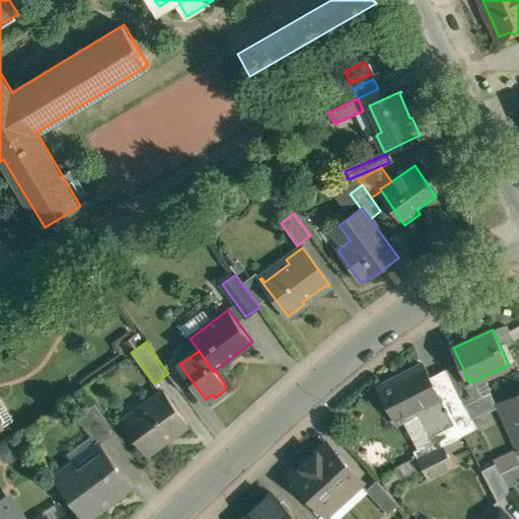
[(193,382),(179,364),(180,364),(176,358),(163,367),(168,373),(181,390),(193,382)]
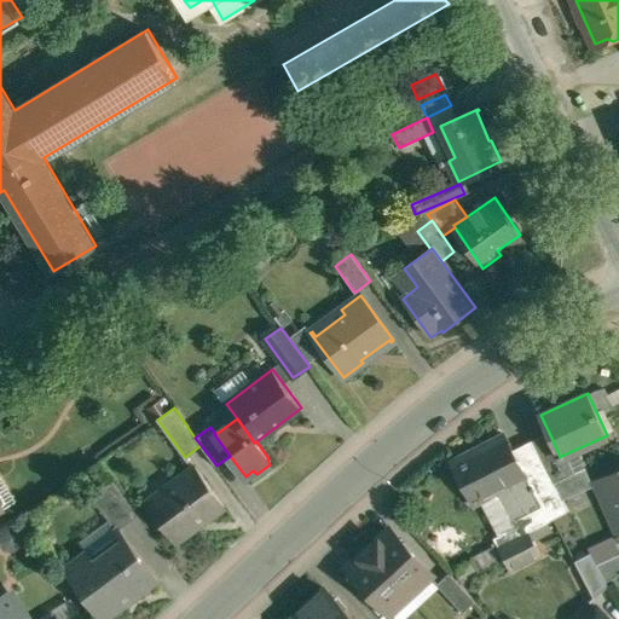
[(507,435),(453,462),(475,503),(491,495),(499,490),(509,508),(537,493),(516,453),(507,435)]
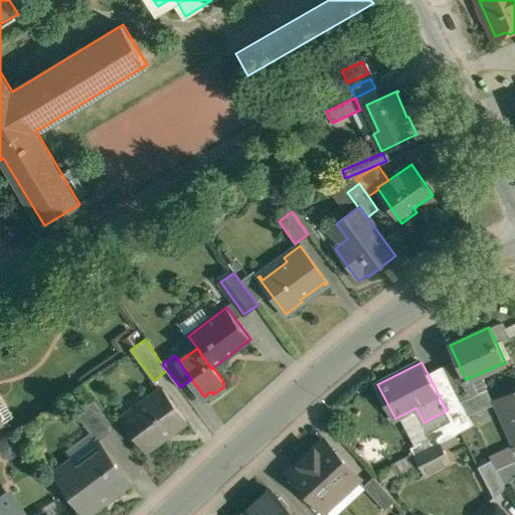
[(466,380),(459,364),(446,370),(462,401),(474,395),(467,379),(466,380)]
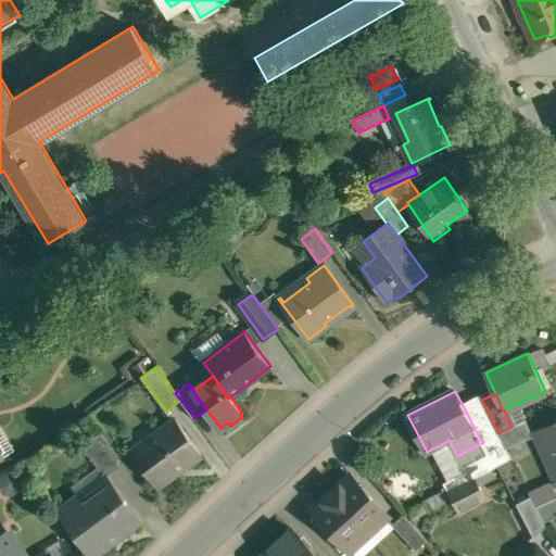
[(480,399),(464,407),(482,443),(498,434),(498,433),(481,400),(480,399)]
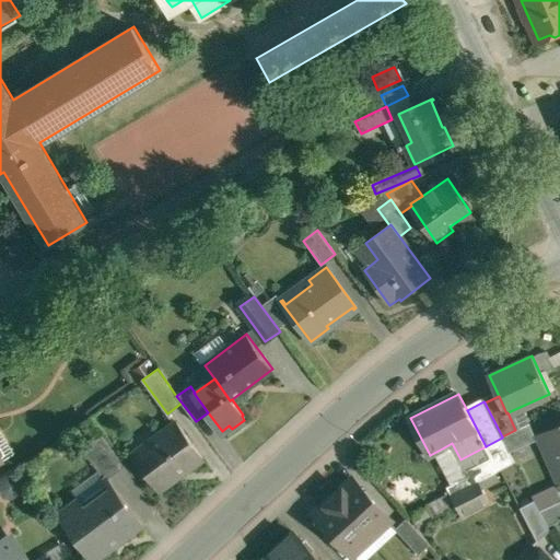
[(177,421),(159,435),(161,438),(137,455),(135,453),(133,454),(160,490),(203,457),(177,421)]
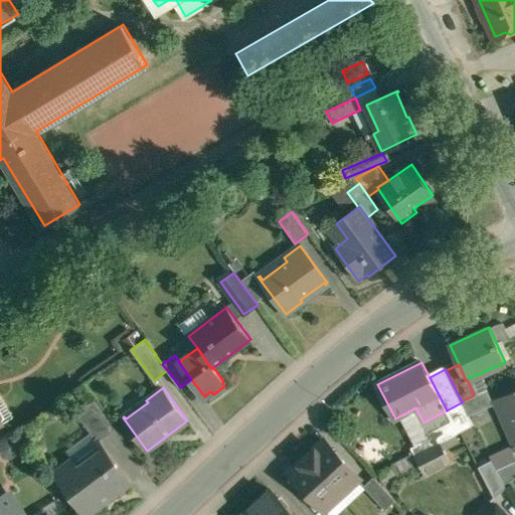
[(474,395),(462,401),(462,402),(469,415),(494,404),(488,389),(474,395)]
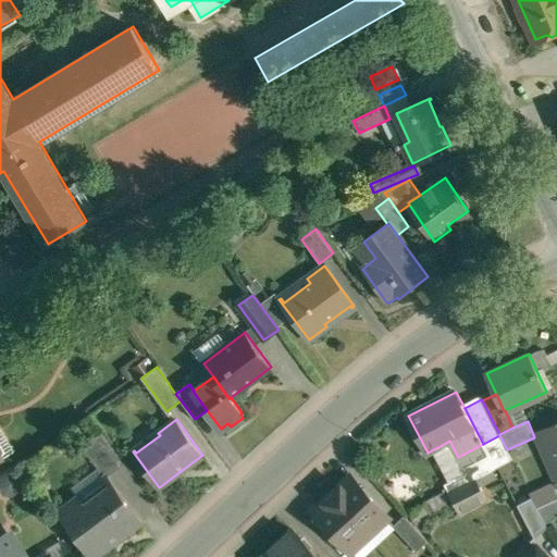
[(556,423),(539,433),(540,433),(556,470),(556,482),(553,484),(554,485),(556,483),(556,423)]
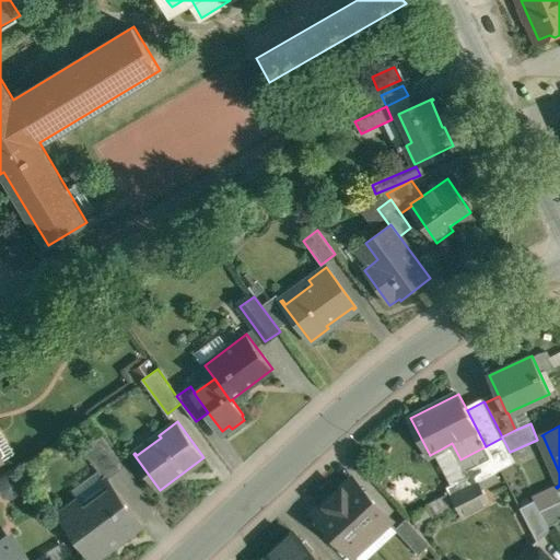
[(125,466),(102,434),(83,448),(106,481),(107,480),(125,466)]
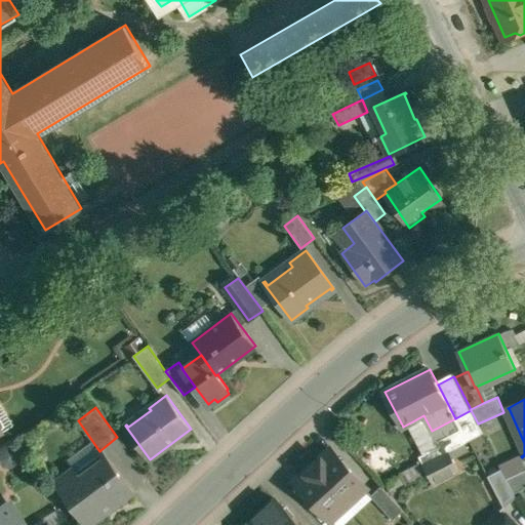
[(455,418),(432,431),(423,415),(416,419),(432,449),(419,456),(423,463),(449,450),(483,433),(478,423),(471,410),(455,418)]
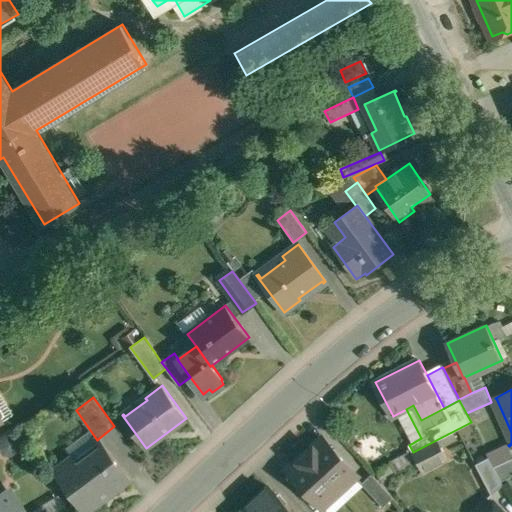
[(358,475),(323,437),(305,453),(341,491),(358,475)]
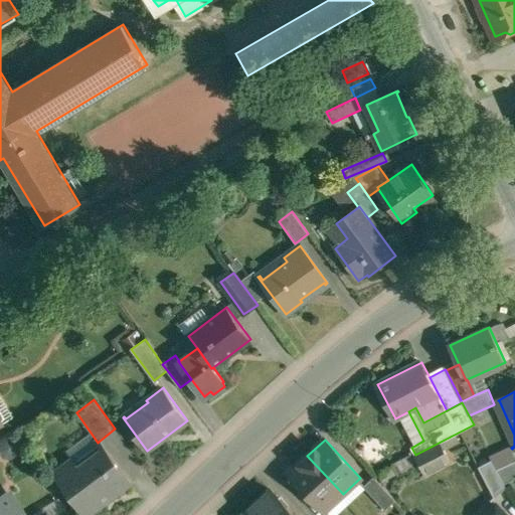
[(129,483),(99,442),(98,443),(99,445),(74,463),(72,461),(55,473),(87,514),(129,483)]
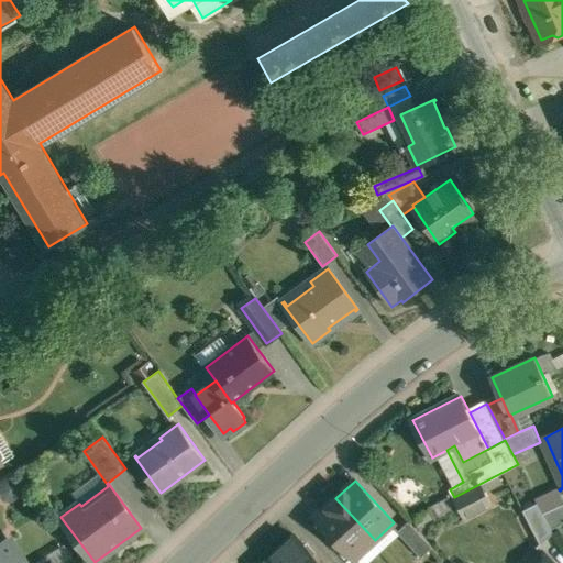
[(482,483),(454,497),(464,518),(493,504),(482,483)]
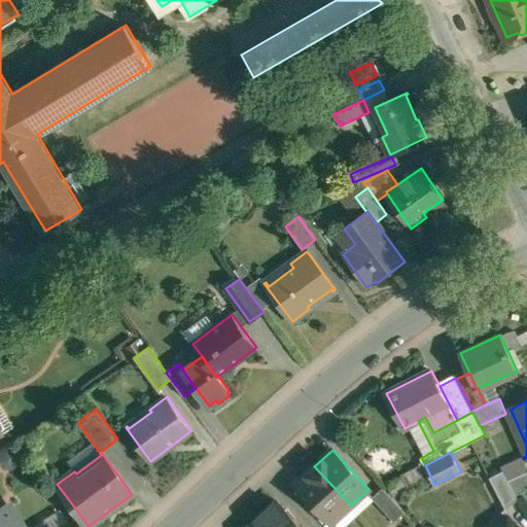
[(351,505),(314,466),(296,483),(334,522),(351,505)]
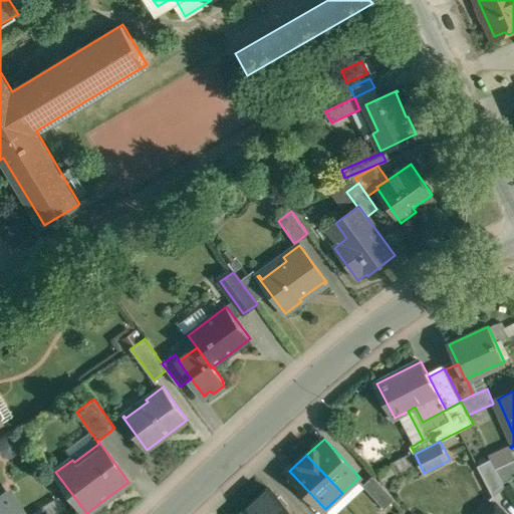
[(496,468),(491,459),(478,466),(494,496),(505,486),(504,482),(496,468)]
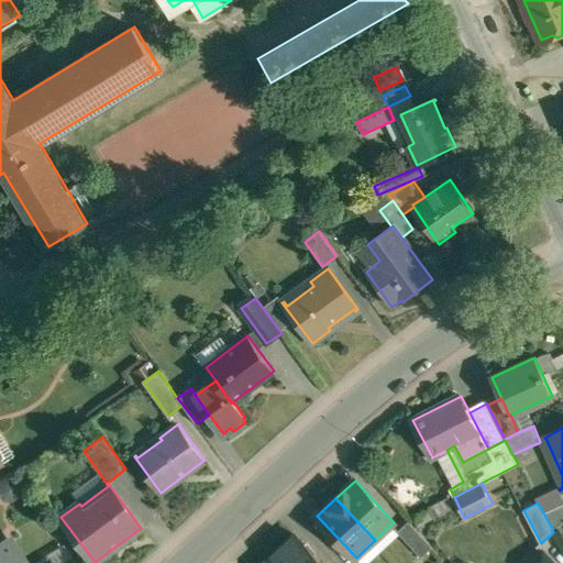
[(562,503),(543,512),(552,528),(562,522),(562,503)]
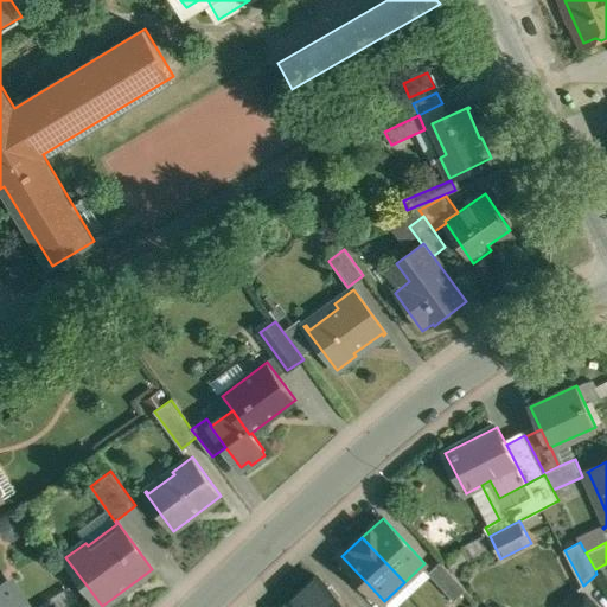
[(467,589),(441,561),(428,573),(454,600),(467,589)]
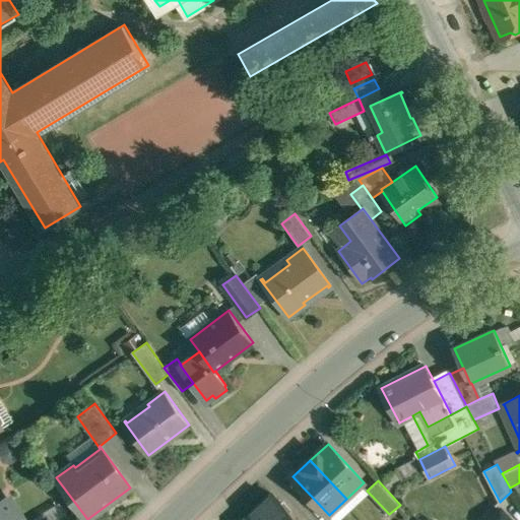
[(297,519),(272,495),(245,519),(297,519)]
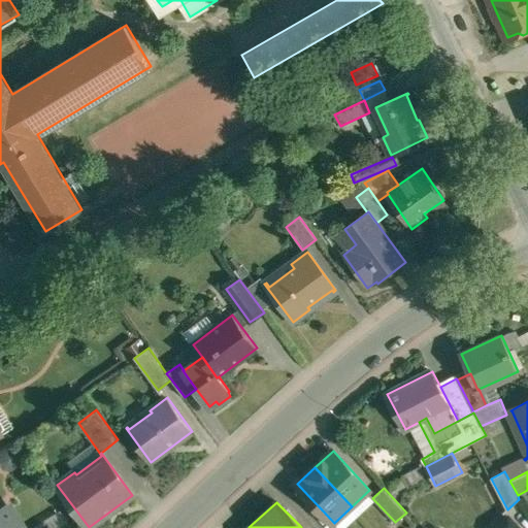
[(20,527),(12,516),(3,522),(6,527),(20,527)]
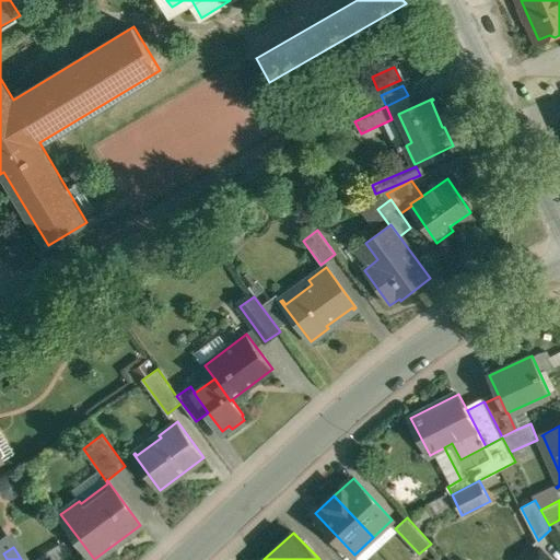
[(552,559),(540,548),(526,559),(552,559)]
